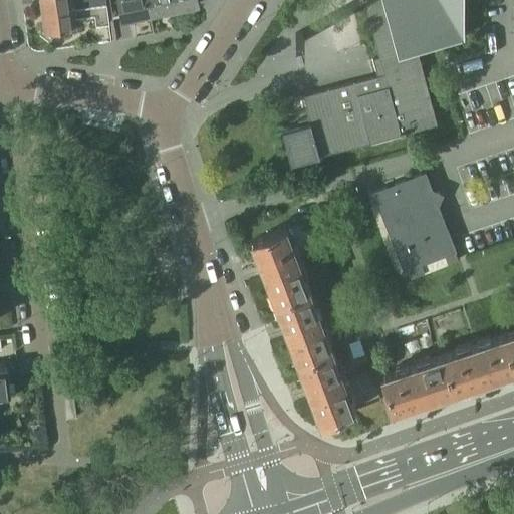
[(42,1),(43,11),(106,3),(105,0),(39,0),(40,1),(42,1)]
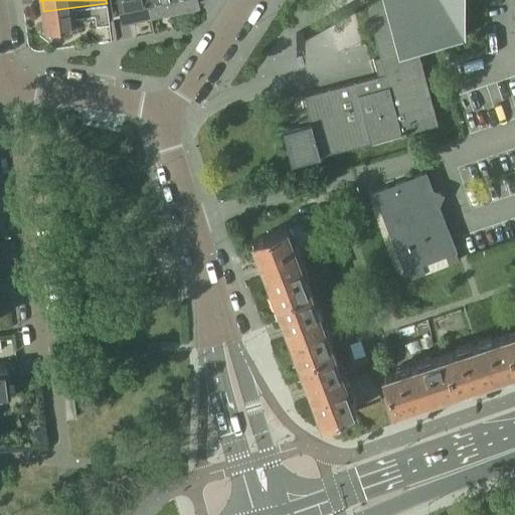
[(151,13),(148,0),(119,0),(124,19),(137,16),(138,18),(147,17),(146,14),(151,13)]
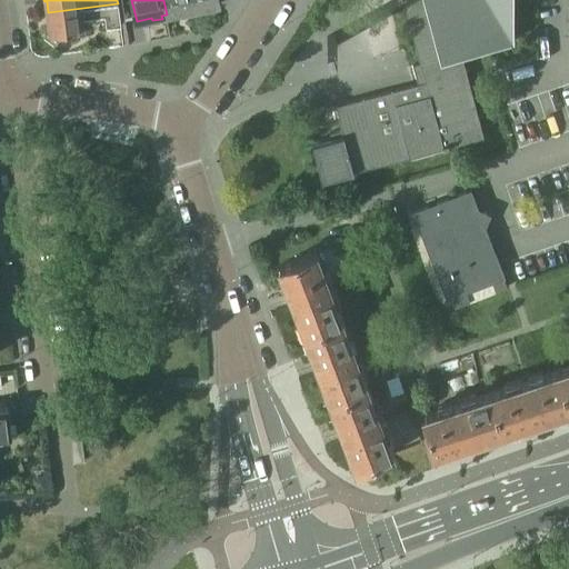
[(163,0),(167,15),(193,9),(190,0),(163,0)]
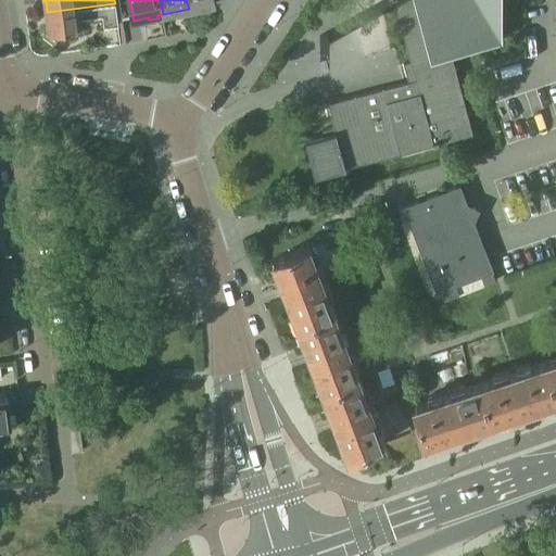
[(186,0),(189,9),(215,3),(214,0),(186,0)]
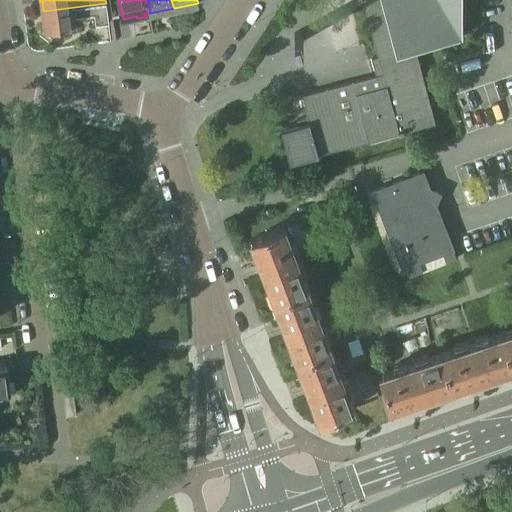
[(305,106),(307,116),(316,149),(318,154),(319,154),(319,153),(369,140),(370,140),(370,139),(399,132),(405,130),(435,122),(422,74),(415,47),(462,35),(462,0),(372,0),(364,5),(378,56),(372,58),(376,74),(302,95),(302,96),(303,95),(306,106),(305,106)]
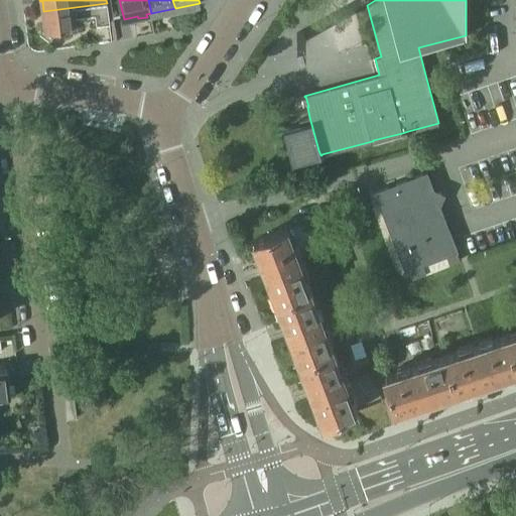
[(107,3),(43,11),(45,21),(42,21),(43,29),(46,29),(46,30),(65,28),(65,30),(73,29),(73,27),(77,26),(76,16),(96,13),(98,24),(110,23),(107,3)]
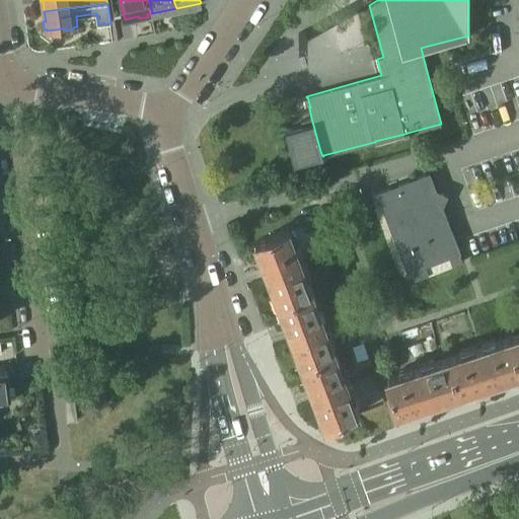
[(305,31),(299,32),(301,44),(307,43),(305,31)]
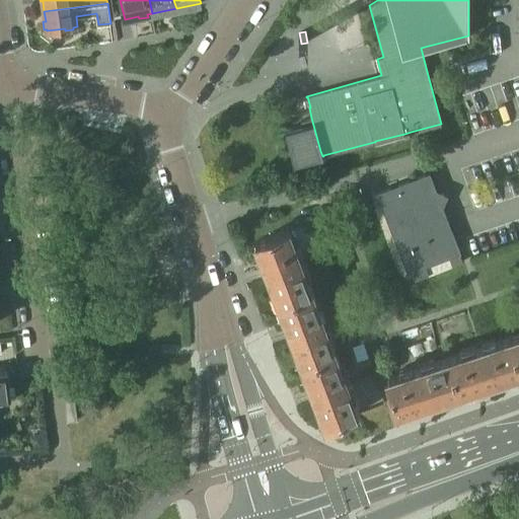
[(320,151),(311,118),(301,121),(302,126),(286,130),(295,163),(296,163),(294,158),(320,151)]
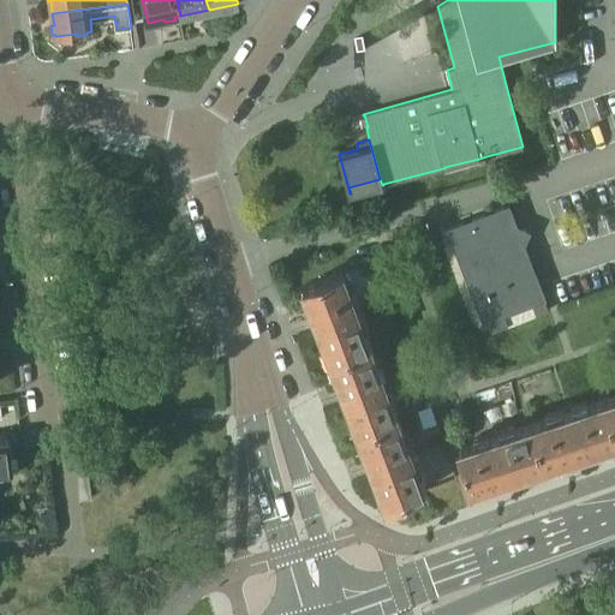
[(527,238),(524,227),(519,230),(509,204),(469,220),(447,228),(483,322),(489,320),(493,329),(508,323),(505,314),(545,298),(523,239),(527,238)]
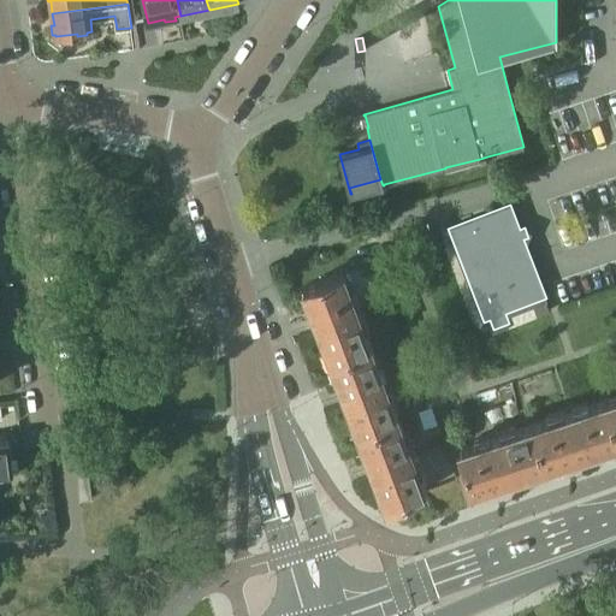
[(303,286),(331,359),(371,344),(343,271),(303,286)]
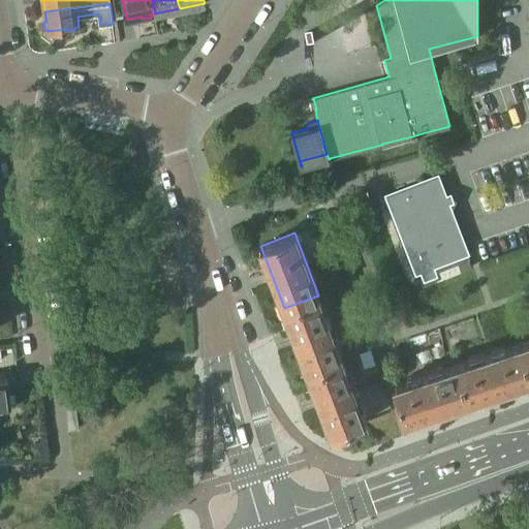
[(284,308),(308,371),(342,358),(318,296),(284,308)]
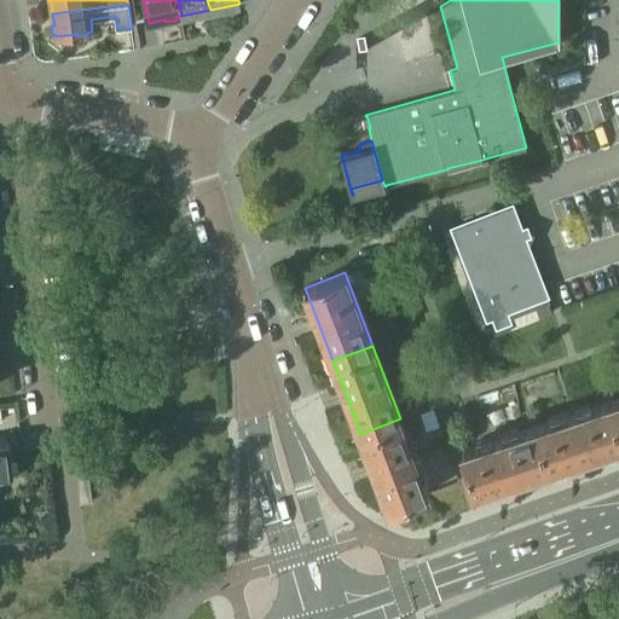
[(618,431),(608,400),(534,426),(549,467),(618,443),(618,431)]
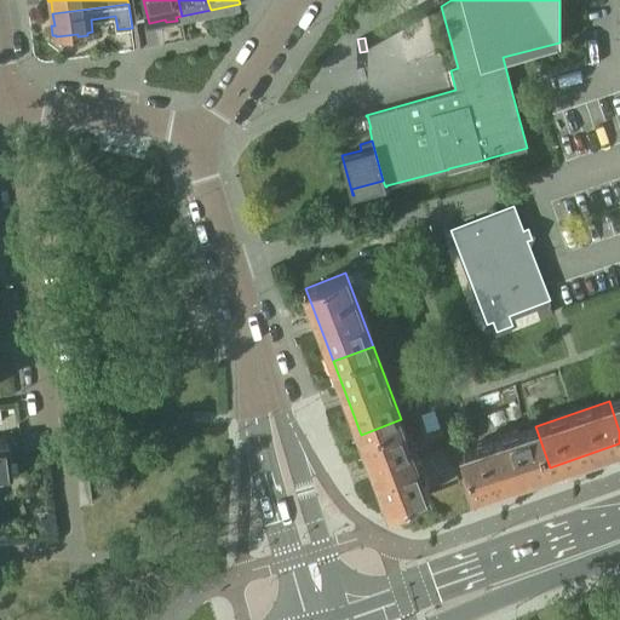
[(401,419),(361,435),(389,507),(429,493),(401,419)]
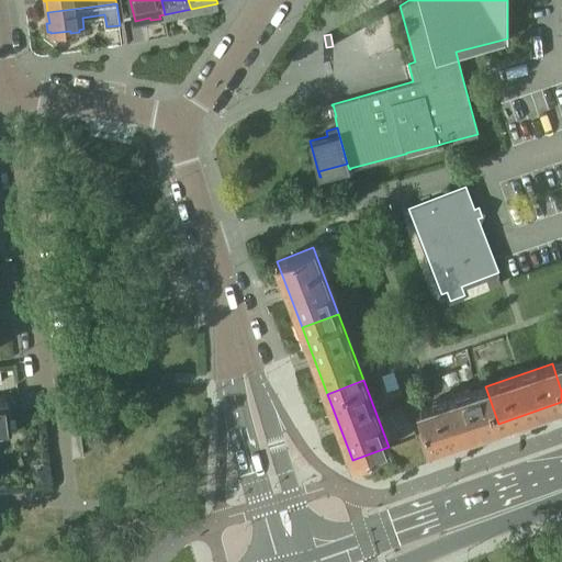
[(498,424),(485,386),(418,408),(430,446),(498,424)]
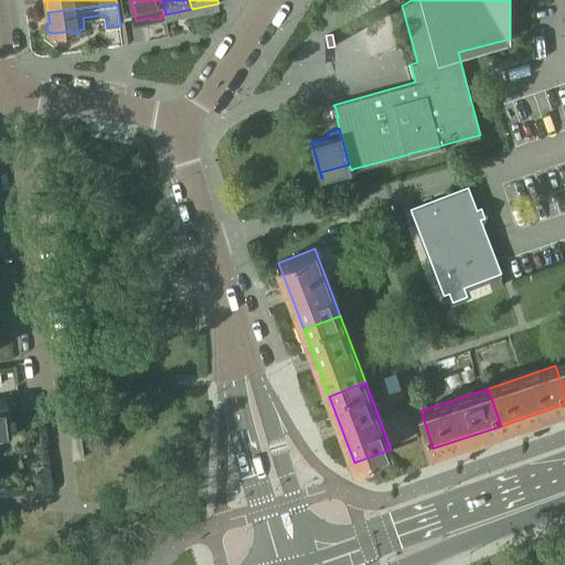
[(0,435),(13,434),(9,403),(0,404),(0,435)]
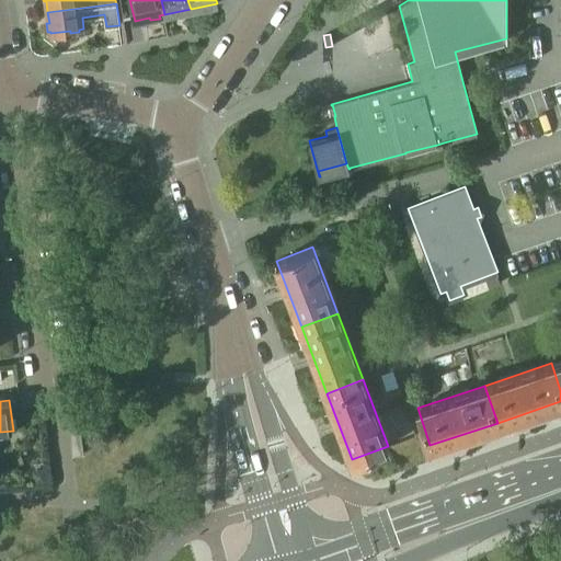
[(80,427),(69,428),(72,455),(83,454),(80,427)]
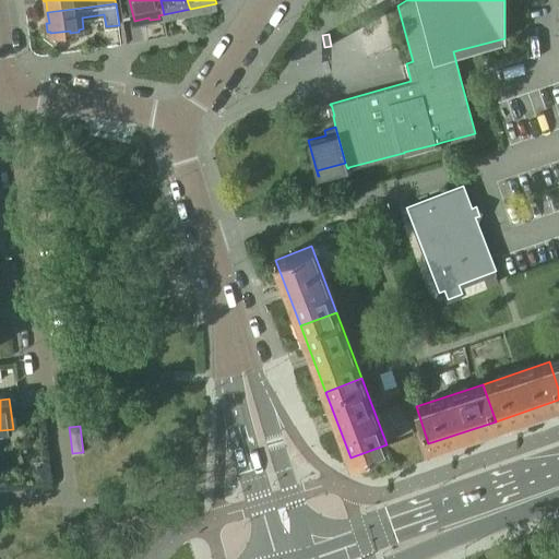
[(38,470),(34,474),(35,480),(47,479),(45,468),(38,470)]
